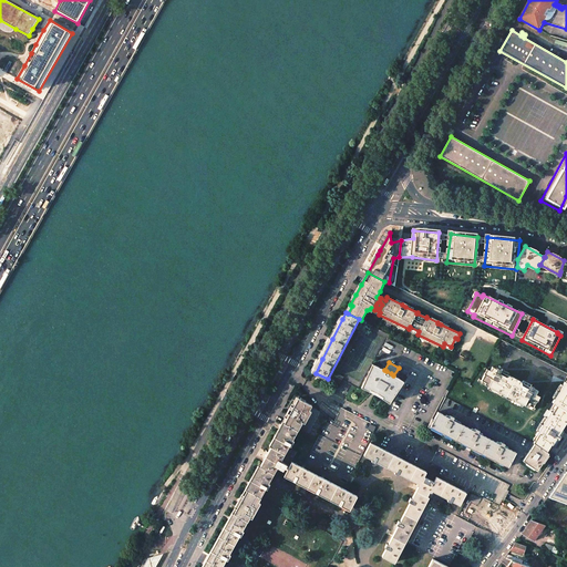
[(372,364),(361,388),(370,391),(370,390),(377,392),(383,397),(382,399),(389,403),(403,382),(393,375),(391,373),(389,377),(385,374),(387,371),(384,370),(372,364)]
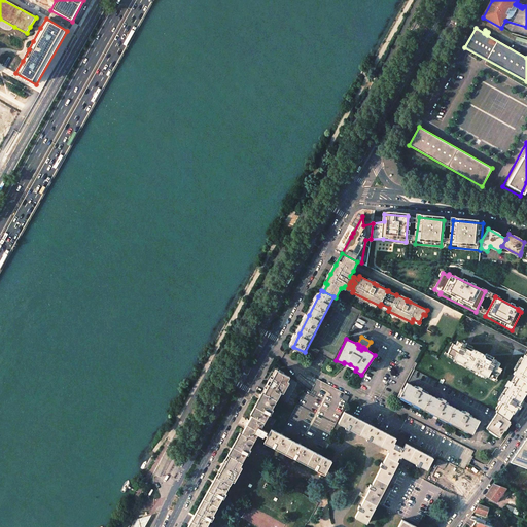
[(462,343),(457,341),(456,345),(454,344),(452,347),(451,346),(447,353),(452,355),(451,357),(491,378),(492,377),(496,379),(499,372),(498,371),(499,367),(498,366),(500,363),(496,361),(496,360),(493,358),(492,359),(489,357),(468,347),(465,345),(462,343)]
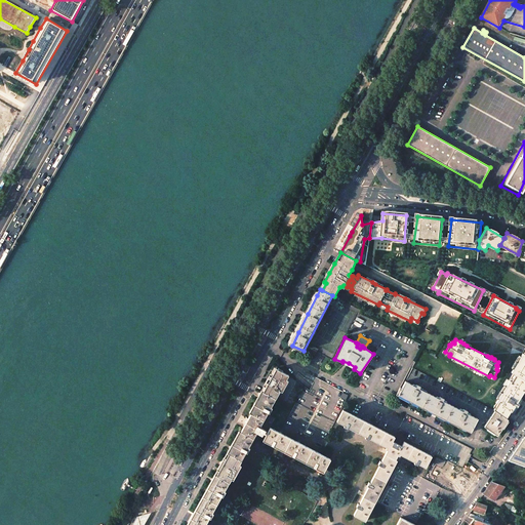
[(313,346),(309,353),(314,356),(318,349),(313,346)]
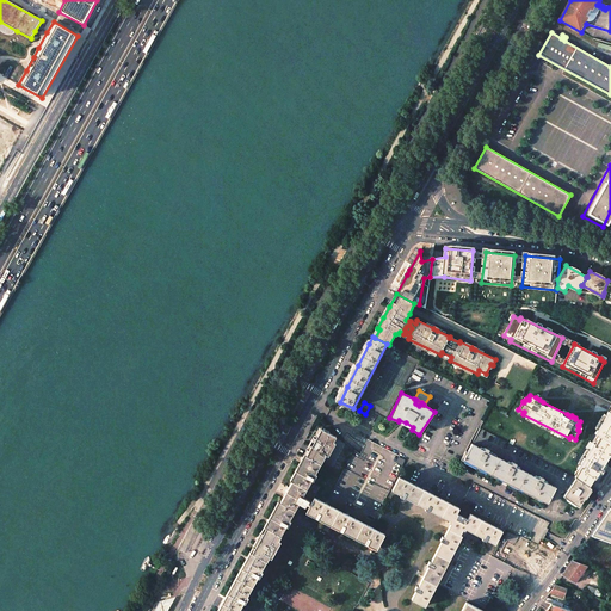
[(579,469),(574,477),(575,479),(563,497),(579,505),(582,501),(585,503),(588,498),(592,491),(590,489),(591,488),(588,487),(593,479),(594,479),(600,469),(610,454),(610,452),(610,450),(610,412),(609,412),(594,433),(597,434),(592,442),(593,443),(578,468),(579,469)]
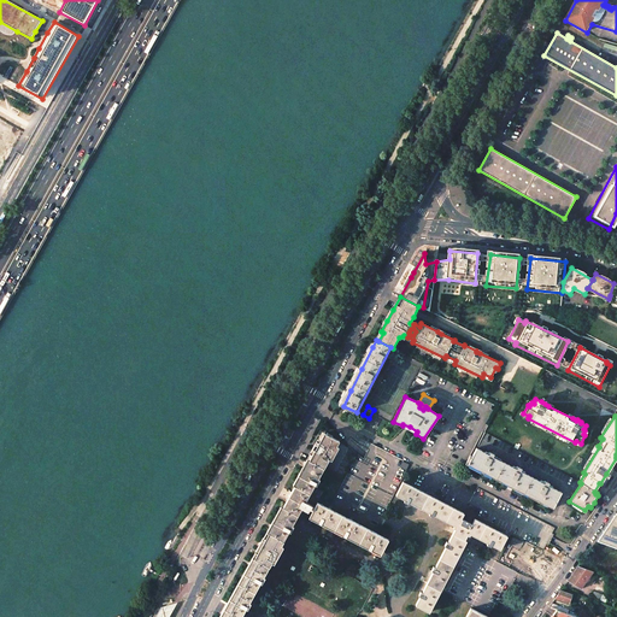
[(317,447),(309,460),(324,469),(329,459),(330,460),(339,447),(336,446),(339,441),(324,433),(317,447)]
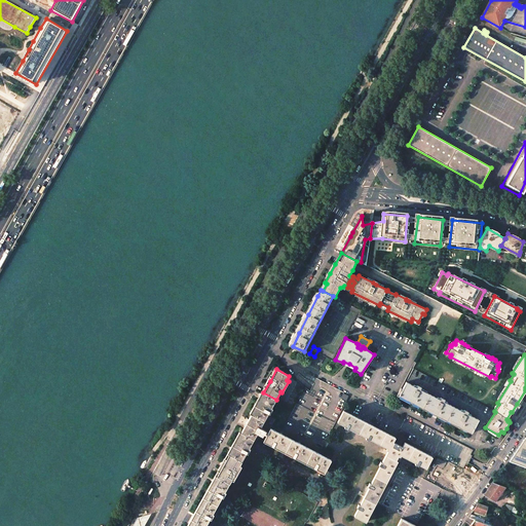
[(349,396),(310,377),(309,378),(284,430),(322,450),(349,396)]
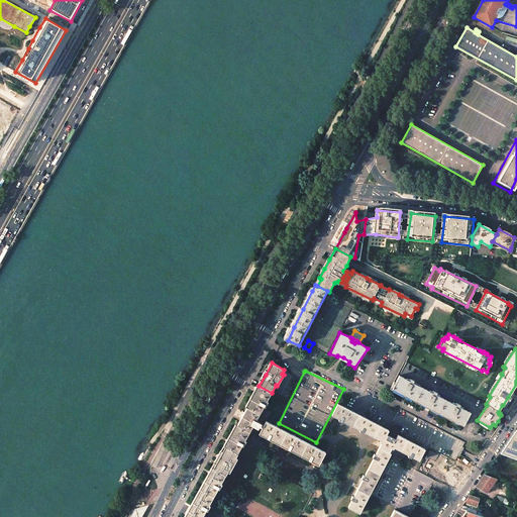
[(410,381),(399,376),(392,389),(430,408),(463,425),(471,412),(459,407),(460,405),(456,403),(456,405),(436,395),(437,393),(433,391),(432,393),(413,383),(414,381),(411,379),(410,381)]
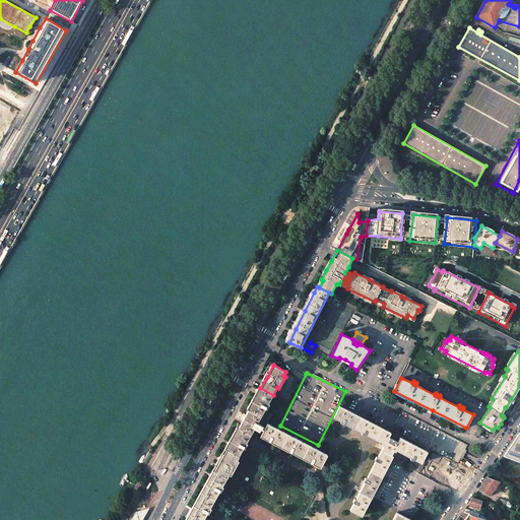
[(233,439),(226,449),(240,456),(244,448),(245,449),(248,444),(247,443),(255,429),(260,432),(261,430),(263,431),(261,435),(269,439),(268,441),(279,446),(291,453),(293,451),(304,457),(311,461),(310,462),(313,463),(313,462),(317,464),(321,466),(327,455),(267,424),(272,413),(265,409),(266,408),(267,409),(269,404),(268,403),(273,395),(260,388),(255,398),(244,418),(233,439)]
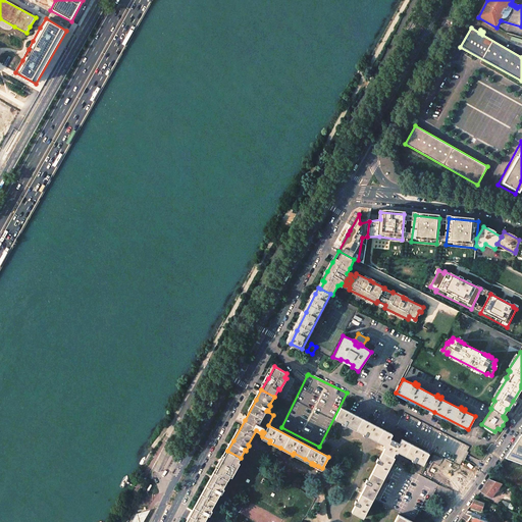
[(355,505),(352,512),(363,518),(365,513),(368,509),(370,510),(375,499),(380,488),(378,487),(392,462),(395,457),(393,457),(396,452),(397,453),(398,452),(412,459),(412,460),(415,462),(415,461),(423,465),(429,453),(402,438),(399,444),(390,438),(393,434),(376,425),(352,413),(341,407),(334,419),(343,423),(342,424),(345,426),(346,424),(363,433),(363,435),(366,436),(367,435),(384,445),(383,447),(385,448),(379,459),(377,458),(376,462),(377,462),(368,480),(367,479),(365,482),(363,481),(354,500),(356,501),(354,504),(355,505)]
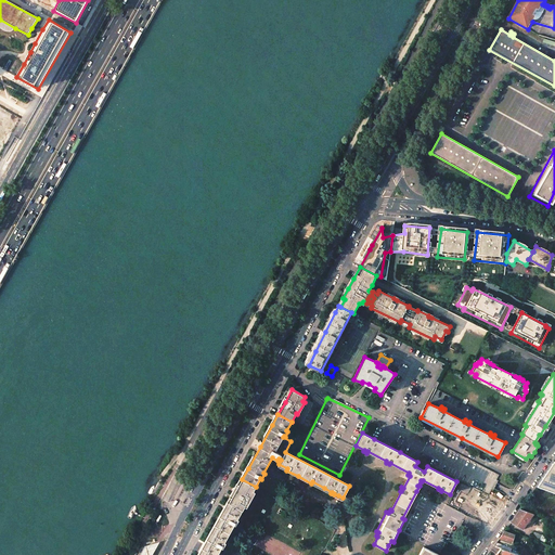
[(499,474),(428,440),(424,450),(420,461),(489,494),(493,485),(499,474)]
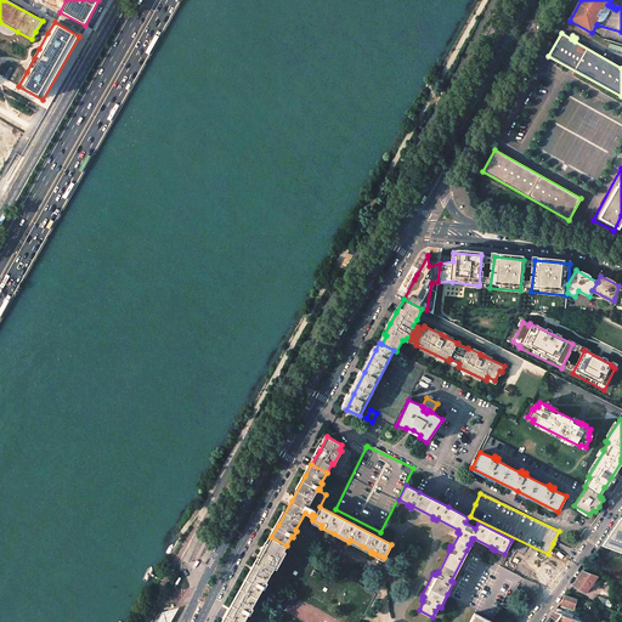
[(621,516),(621,518),(601,544),(621,552),(621,516)]
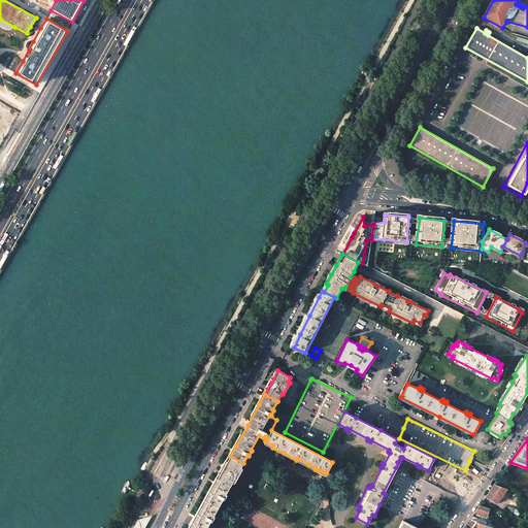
[(226,464),(218,477),(231,485),(233,486),(242,467),(241,467),(243,463),(230,456),(226,464)]
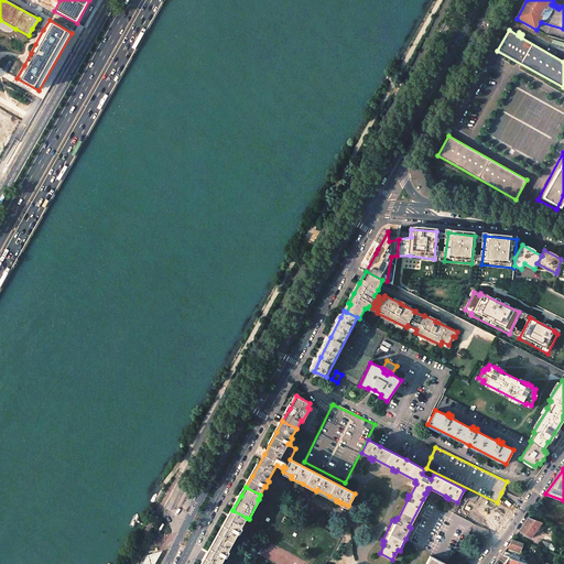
[(472,524),(427,503),(407,542),(419,548),(453,563),(470,527),(472,524)]
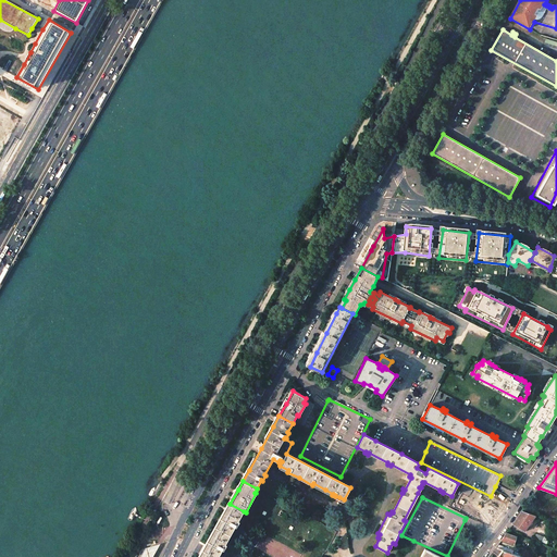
[(471,510),(470,510),(468,514),(491,525),(497,518),(503,510),(486,502),(484,505),(481,504),(479,509),(480,510),(478,515),(471,510)]
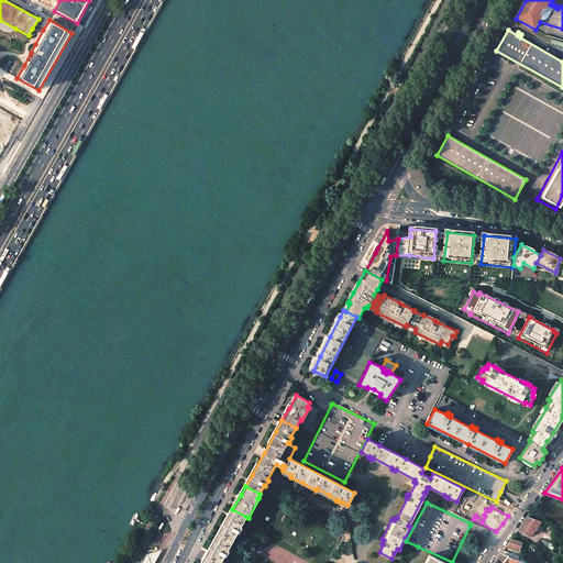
[(246,517),(232,509),(225,521),(211,547),(202,562),(220,562),(224,555),(227,556),(230,550),(228,550),(238,532),(240,533),(242,527),(241,527),(246,517)]
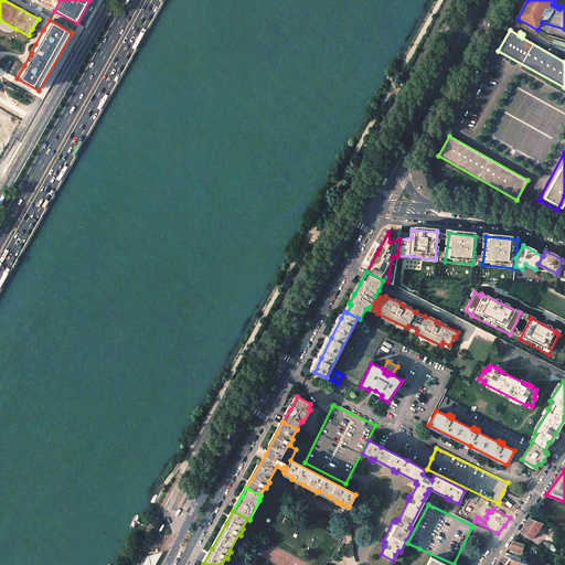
[(520,532),(532,539),(541,526),(548,529),(550,525),(530,519),(524,526),(520,532)]
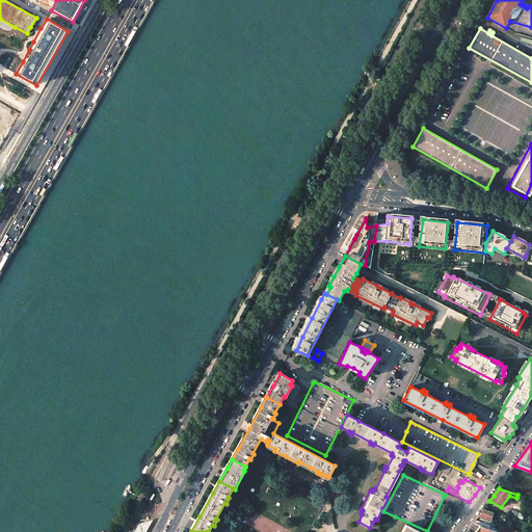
[(481,513),(479,515),(490,520),(494,512),(483,509),(481,513)]
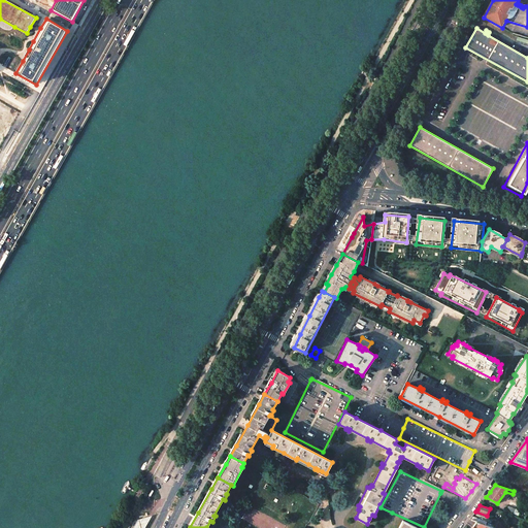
[(132,527),(143,527),(152,516),(137,520),(132,527)]
